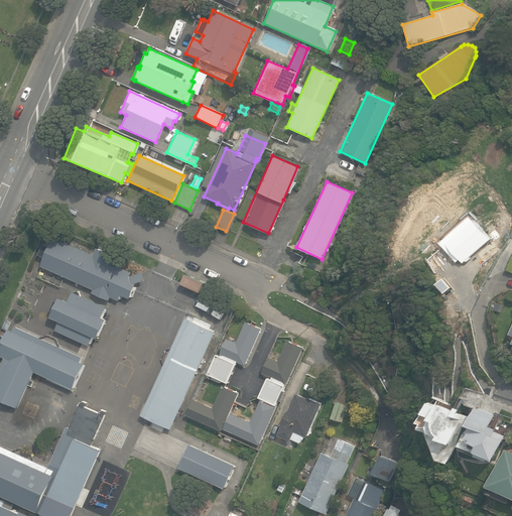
[(457,260),(460,264),(473,254),(481,264),(497,250),(469,217),(436,244),(453,263),(457,260)]
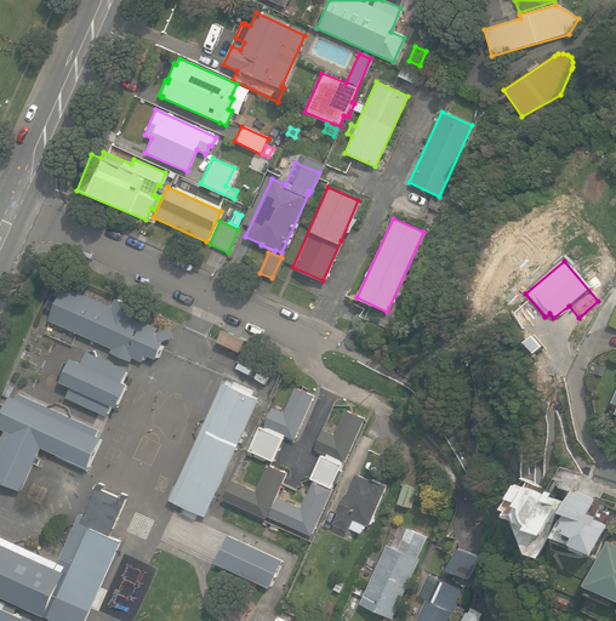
[(109,308),(61,288),(57,296),(50,292),(44,307),(51,311),(46,320),(110,348),(108,353),(129,362),(130,358),(141,363),(143,354),(154,359),(160,345),(158,342),(171,337),(167,328),(154,332),(155,328),(132,318),(136,308),(113,298),(109,308)]
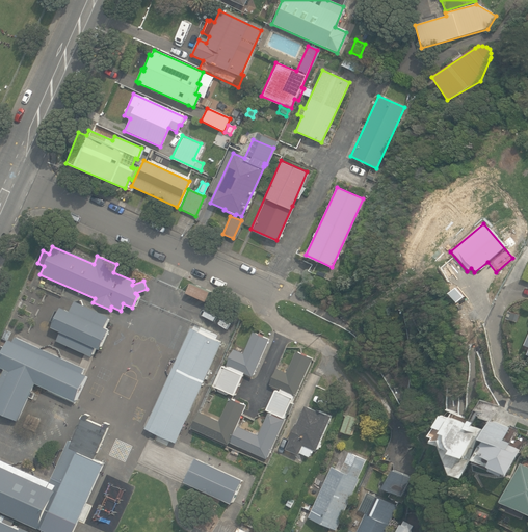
[(185,293),(204,302),(209,291),(189,283),(185,293)]
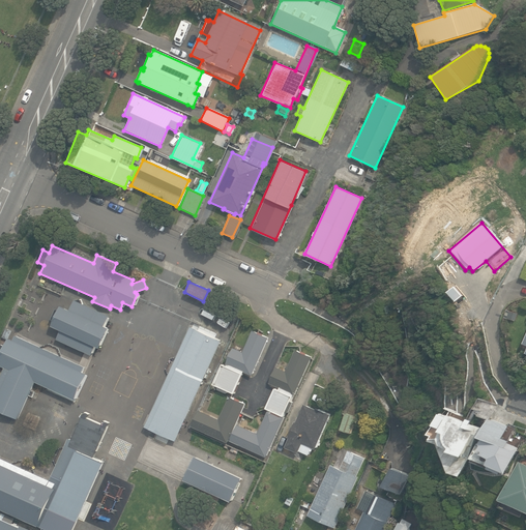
[(59,330),(54,341),(88,355),(92,346),(97,348),(107,328),(100,326),(106,315),(70,300),(66,308),(58,305),(50,326),(59,330)]
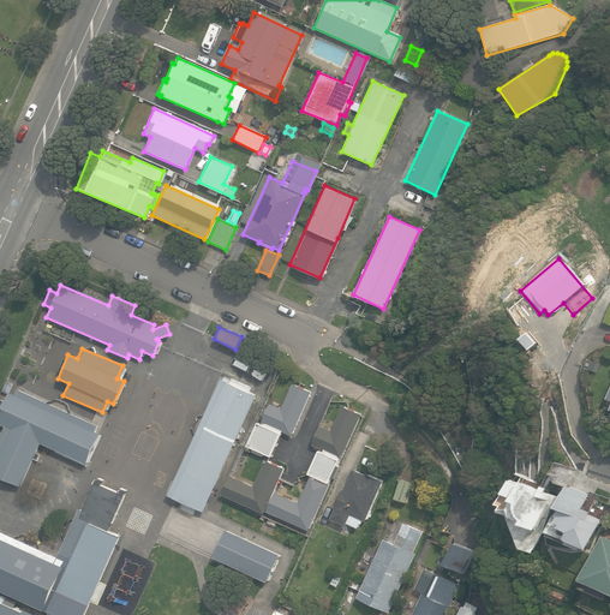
[(585,358),(580,368),(592,374),(597,363),(585,358)]
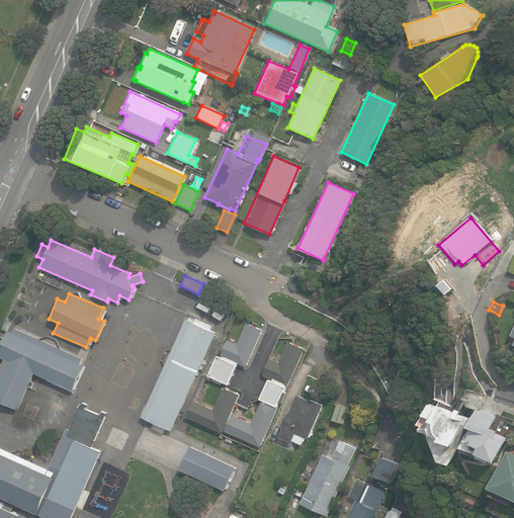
[(161,368),(139,418),(169,432),(213,334),(183,321),(171,347),(162,351),(158,360),(161,368)]
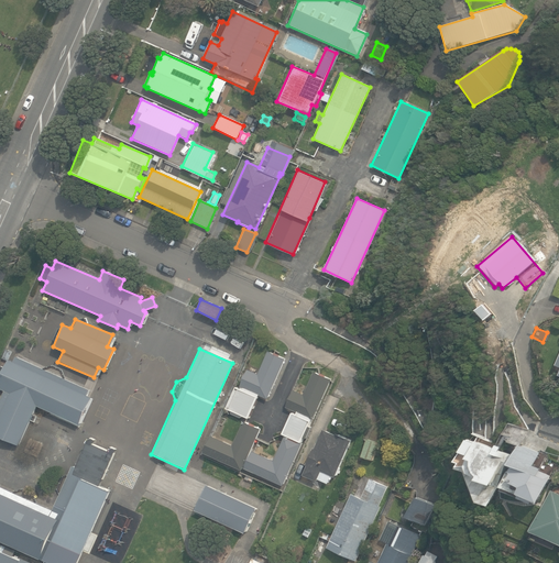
[(223,408),(245,418),(255,395),(264,399),(283,359),(265,350),(255,373),(245,368),(237,388),(233,387),(223,408)]
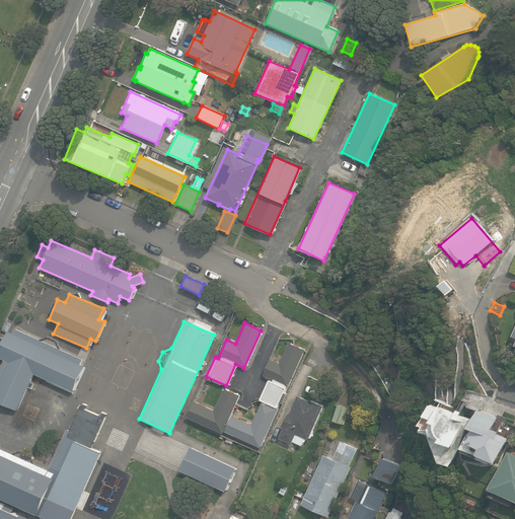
[(82,366),(78,364),(80,360),(13,327),(10,332),(4,330),(0,338),(0,404),(15,413),(34,374),(70,391),(82,366)]
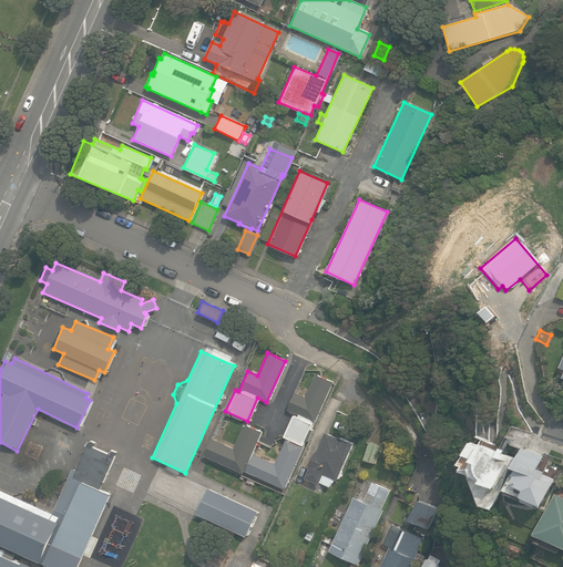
[(244,472),(283,488),(331,382),(313,373),(303,397),(293,392),(285,409),(297,414),(296,418),(290,415),(282,437),(284,439),(273,463),(252,453),(244,472)]
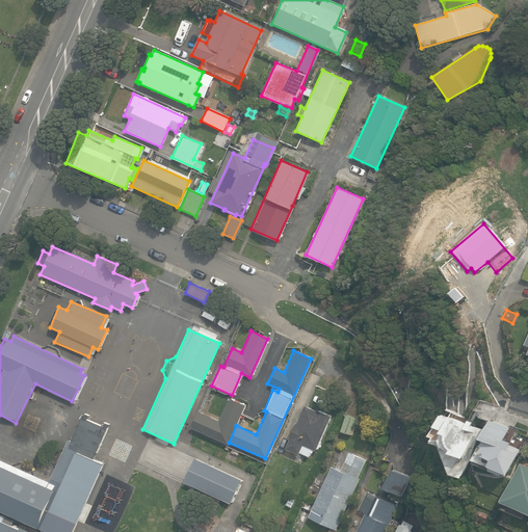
[(190,427),(226,444),(243,405),(228,397),(217,421),(198,411),(190,427)]
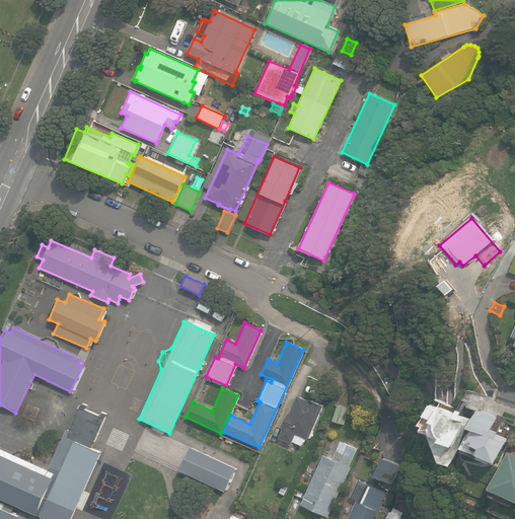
[(295,443),(300,445),(303,438),(307,440),(322,404),(308,399),(307,400),(296,395),(288,414),(287,413),(280,428),(282,429),(278,438),(290,443),(292,438),(296,440),(295,443)]
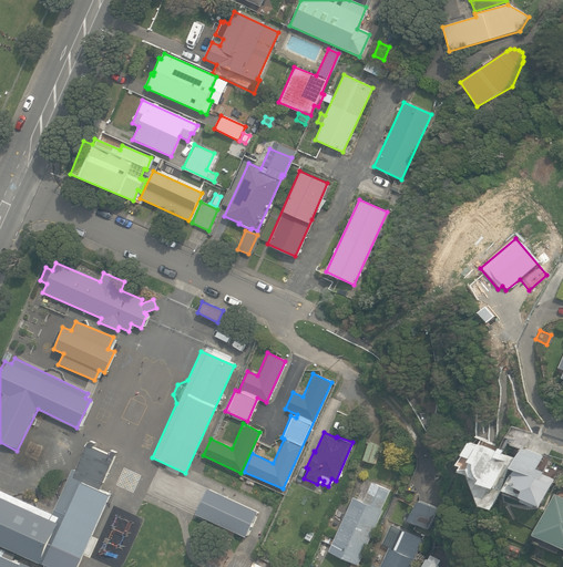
[(480,504),(490,508),(513,456),(482,444),(483,440),(477,436),(474,443),(468,441),(459,463),(463,464),(461,470),(468,473),(480,504)]
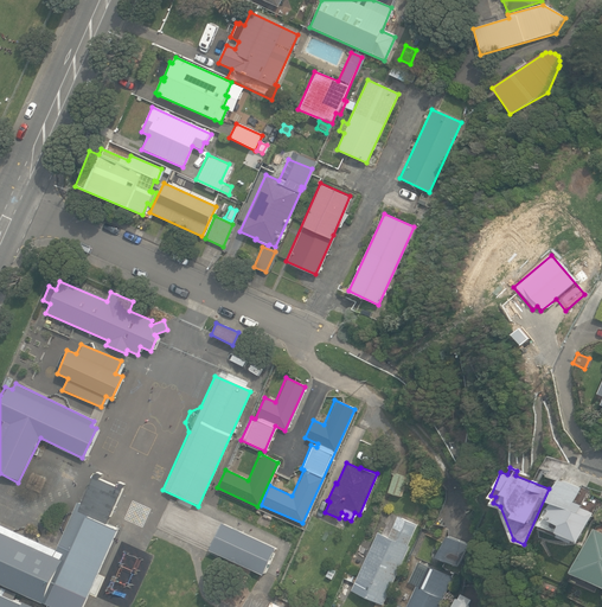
[(44,600),(59,606),(79,606),(84,596),(87,596),(116,529),(106,524),(123,484),(116,481),(114,486),(97,479),(100,473),(95,471),(76,511),(70,511),(63,513),(57,528),(59,535),(52,550),(36,542),(32,532),(20,526),(11,530),(0,524),(0,582),(43,602),(44,600)]
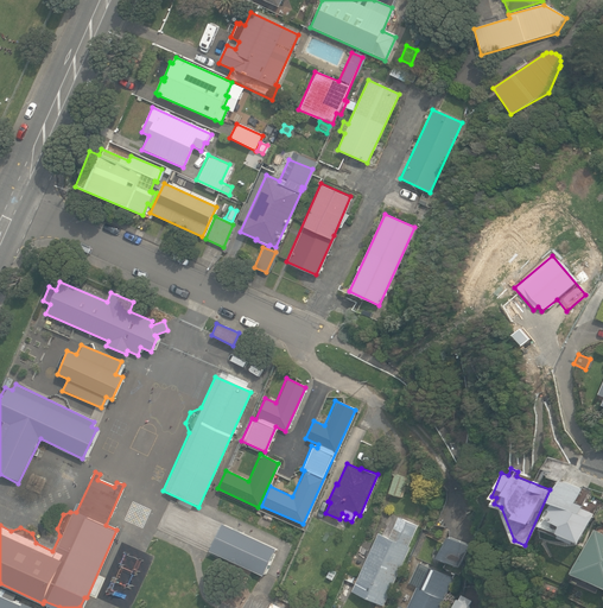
[(387,493),(400,496),(404,485),(406,477),(393,473),(387,493)]
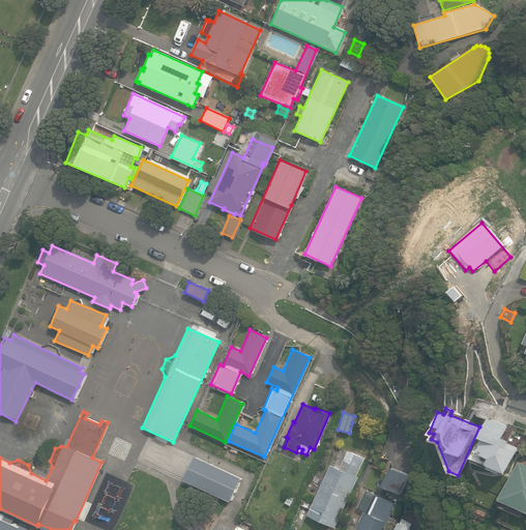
[(485,469),(496,474),(498,471),(503,473),(504,472),(505,472),(517,447),(505,442),(506,441),(500,438),(505,425),(487,417),(478,437),(481,438),(479,443),(477,442),(470,458),(487,465),(485,469)]
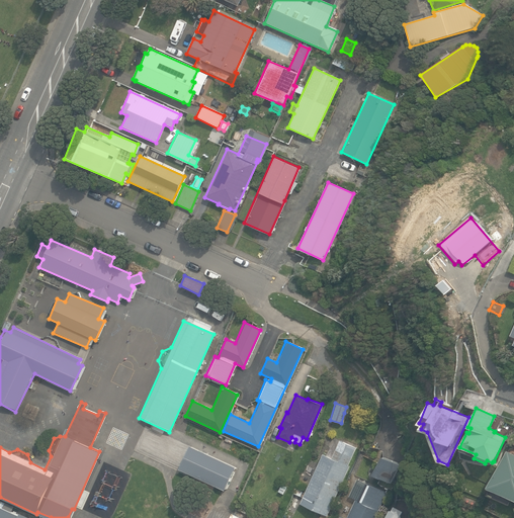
[(233,466),(148,427),(141,442),(136,440),(134,445),(138,447),(137,450),(222,491),(233,466)]
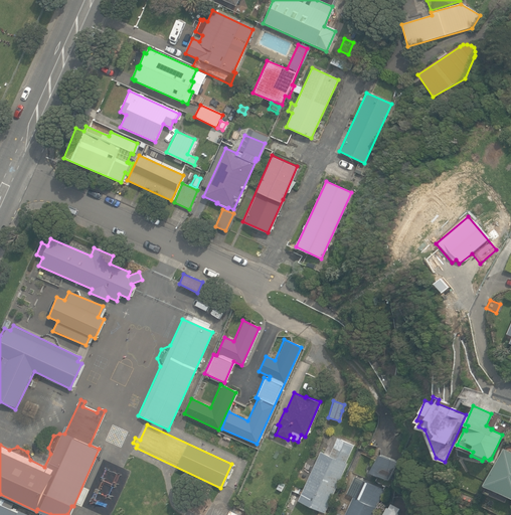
[(260,451),(270,455),(277,438),(267,434),(260,451)]
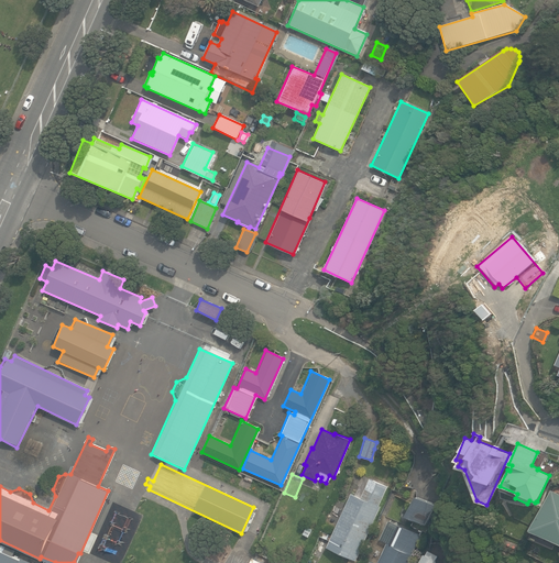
[(346,562),(353,562),(380,506),(377,505),(386,485),(368,477),(360,497),(349,493),(326,548),(348,558),(346,562)]
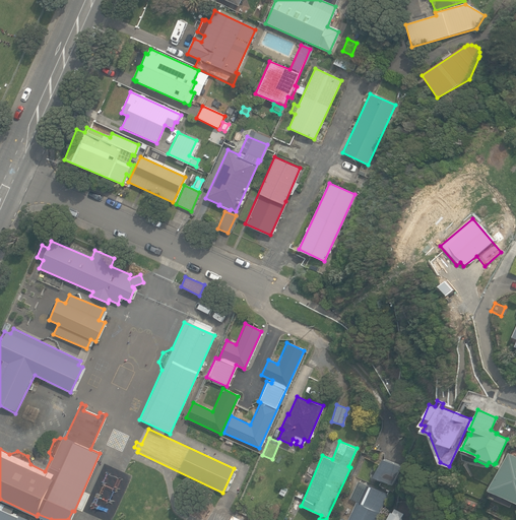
[(291,455),(300,459),(304,452),(295,447),(291,455)]
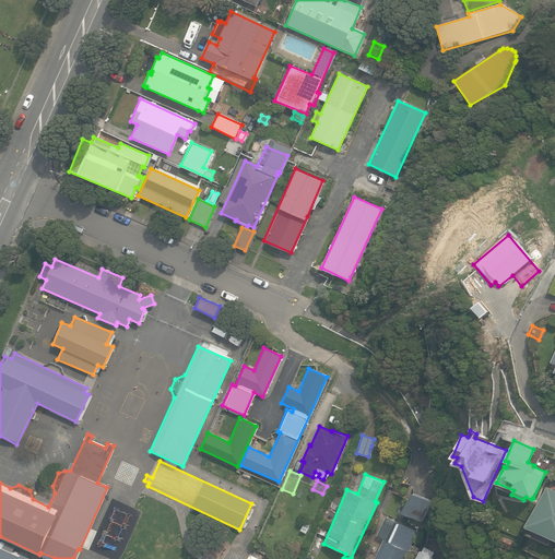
[(554,490),(544,486),(527,525),(530,526),(527,534),(550,545),(553,537),(554,538),(554,490)]
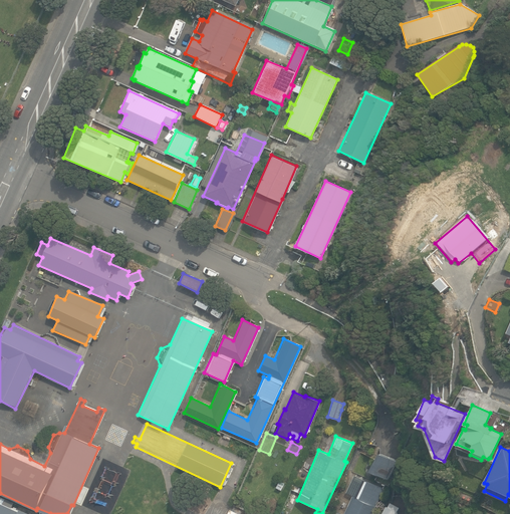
[(370,471),(392,479),(399,462),(377,454),(370,471)]
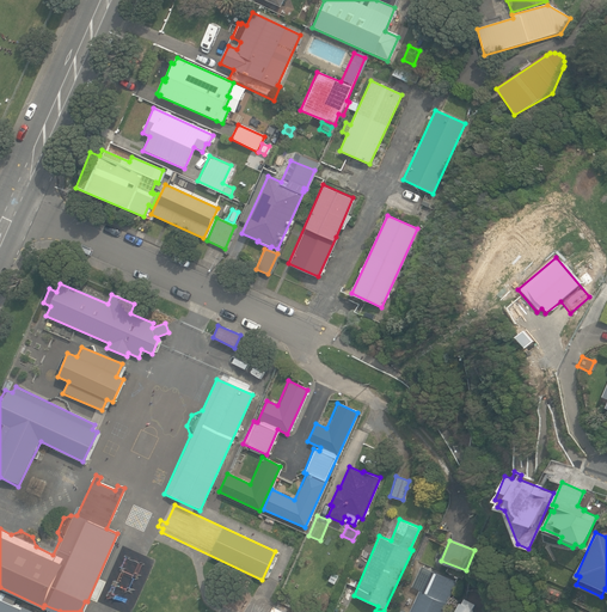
[(408,611),(441,611),(455,582),(430,571),(430,573),(418,568),(409,586),(418,591),(408,611)]
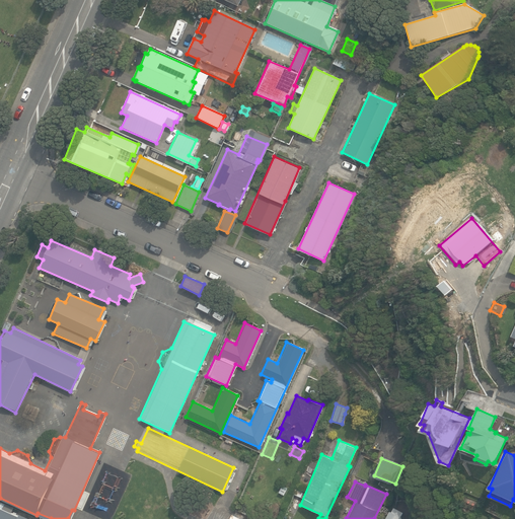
[(28,518),(17,514),(16,516),(9,513),(10,510),(0,505),(0,518),(28,518)]
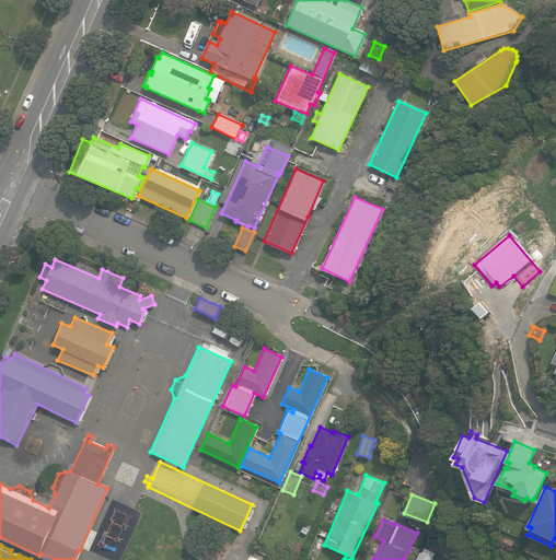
[(431,559),(432,558),(431,558),(433,552),(424,547),(421,551),(419,551),(414,559),(431,559)]
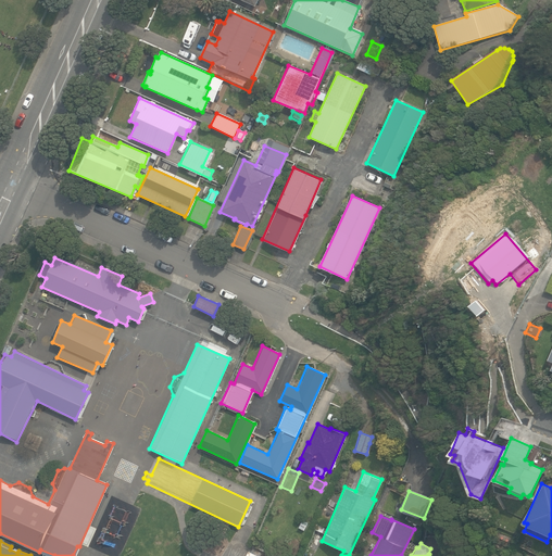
All buildings are outlined.
